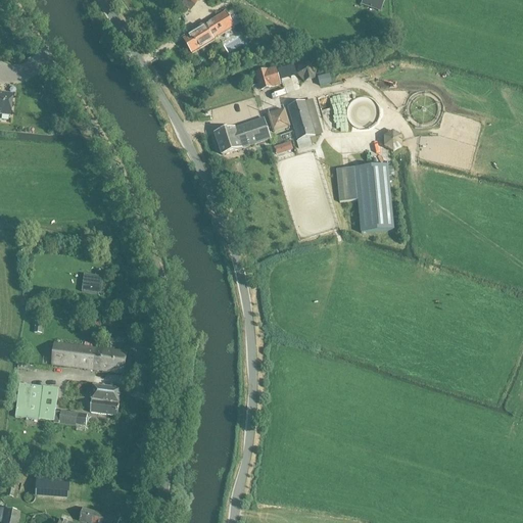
[(365,0),(363,7),(382,14),(385,5),(386,0),(365,0)]
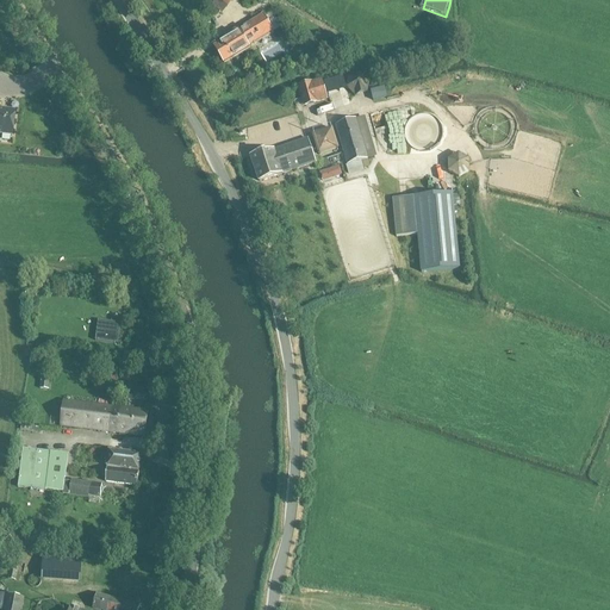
[(238,27),(223,37),(224,41),(213,47),(223,63),(249,48),(248,47),(273,31),(263,14),(238,30),(238,27)]
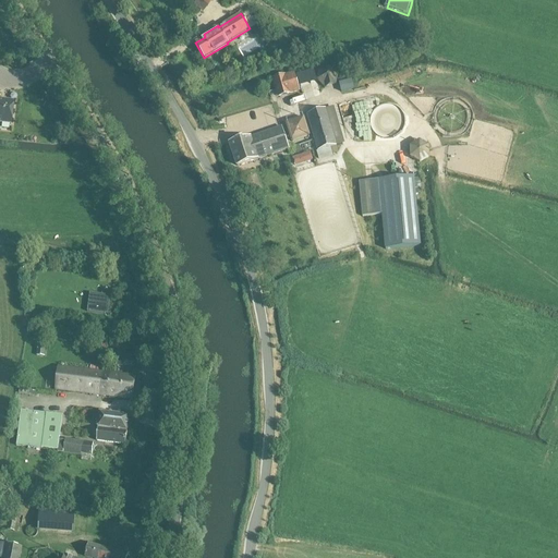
[(319,67),(319,84),(338,85),(339,68),(319,67)]
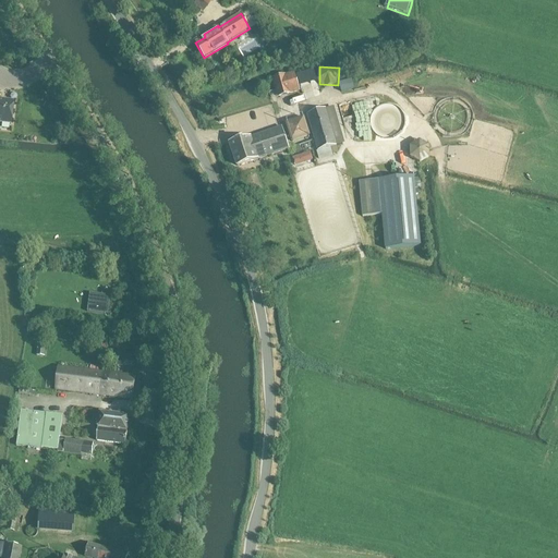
[(315,69),(298,73),(301,85),(318,81),(315,69)]
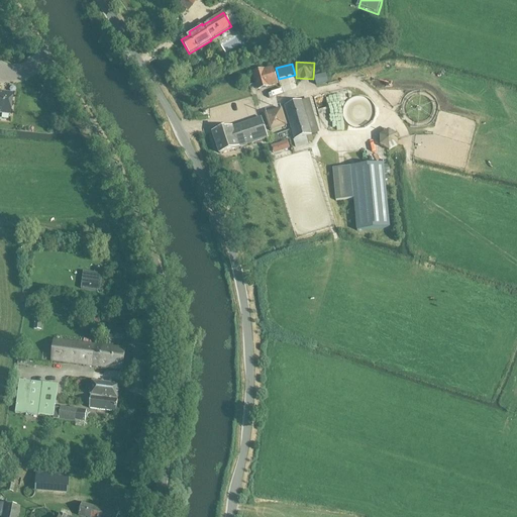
[(257,90),(277,85),(272,69),(253,74),(257,90)]
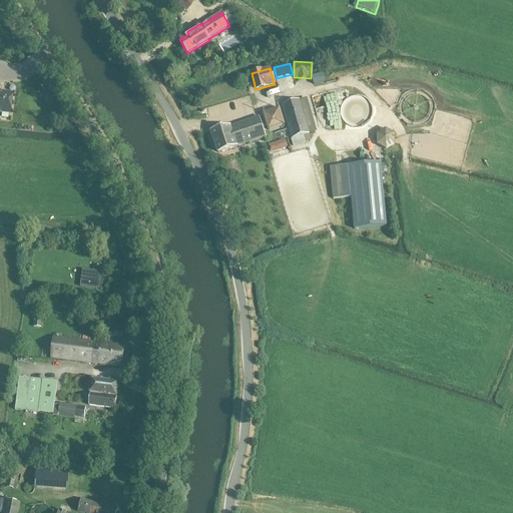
[(314,84),(325,82),(323,75),(312,77),(314,84)]
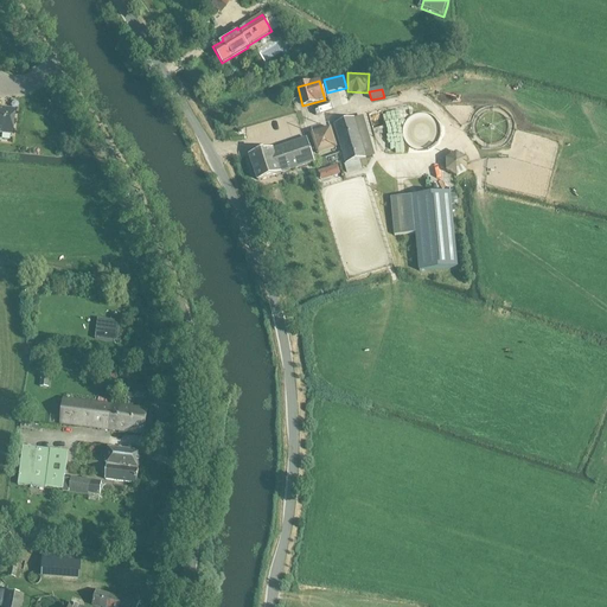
[(0,133),(12,135),(14,110),(0,108),(0,133)]
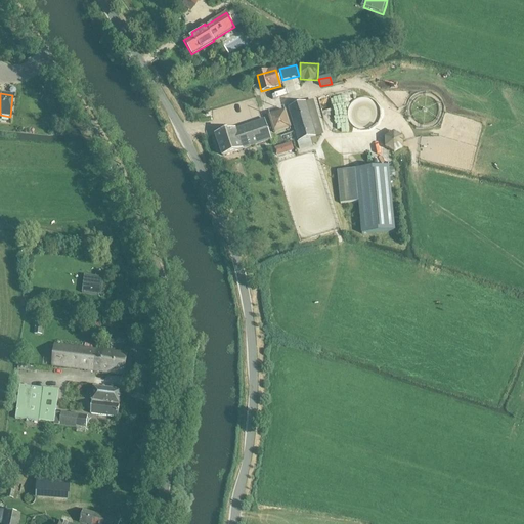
[(336,115),(345,113),(341,98),(332,101),(336,115)]
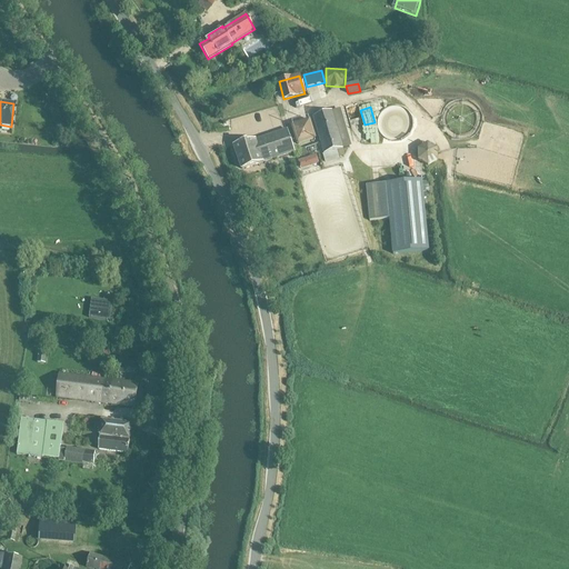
[(340,142),(347,140),(339,110),(313,118),(323,155),(342,149),(340,142)]
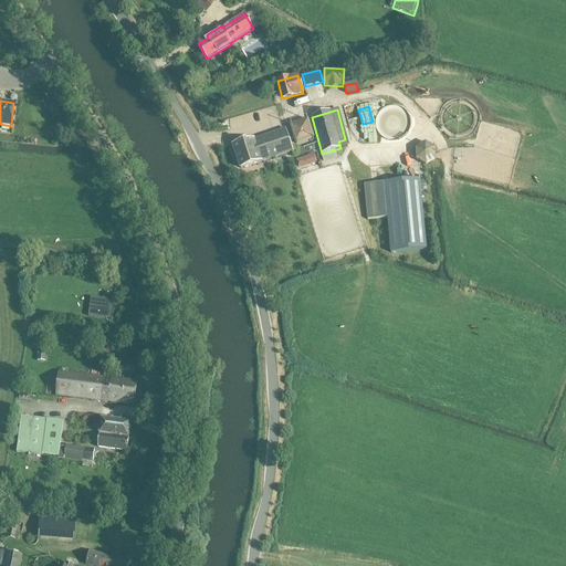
[(291,125),(297,144),(315,137),(308,118),(291,125)]
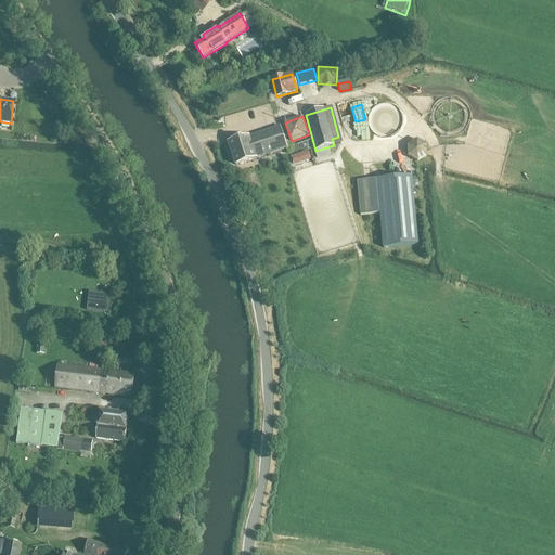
[(235,165),(287,149),(280,127),(241,140),(240,139),(228,142),(235,165)]
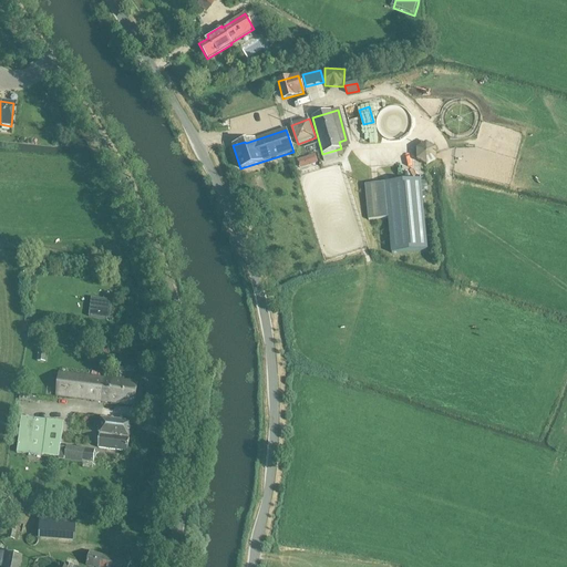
[(426,140),(414,155),(429,165),(440,151),(426,140)]
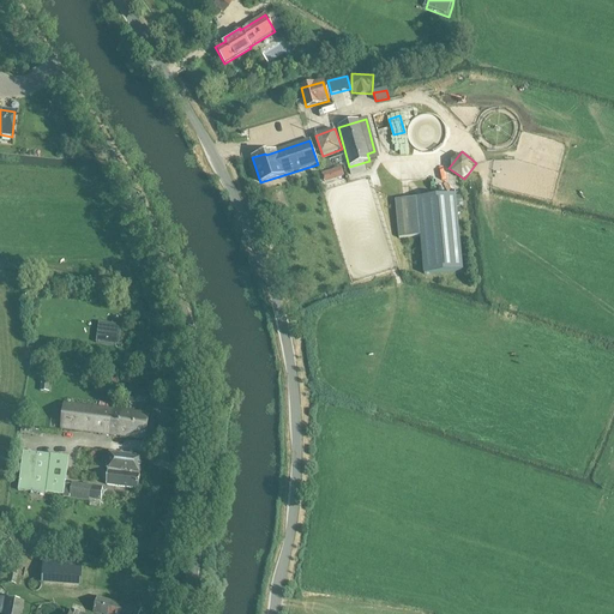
[(423,275),(462,271),(455,194),(396,200),(399,239),(420,236),(423,275)]
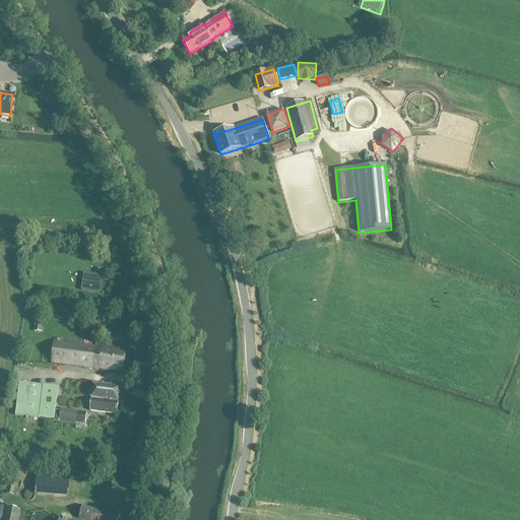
[(83,273),(83,290),(103,291),(103,273),(83,273)]
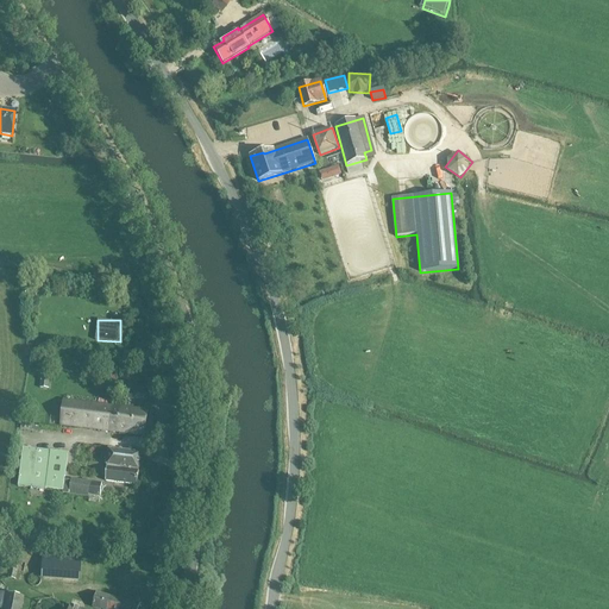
[(108,432),(112,406),(66,401),(61,426),(108,432)]
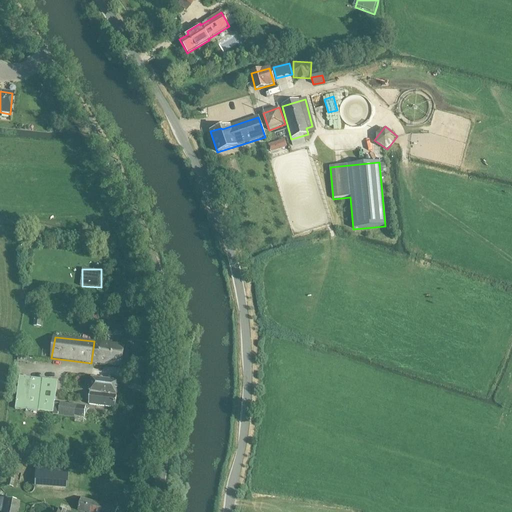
[(94,341),(91,363),(121,366),(123,345),(94,341)]
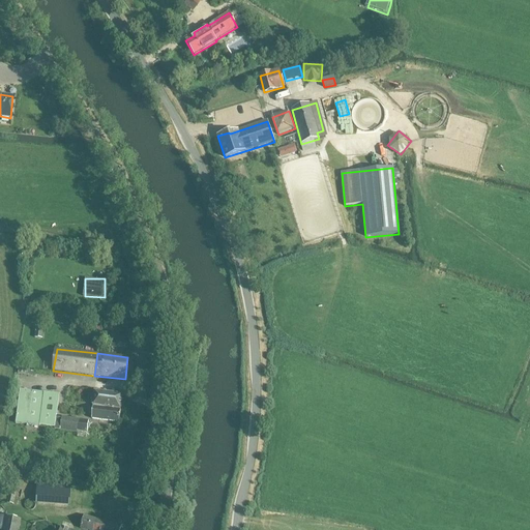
[(40,427),(40,425),(55,428),(57,418),(60,394),(21,389),(17,423),(40,427)]
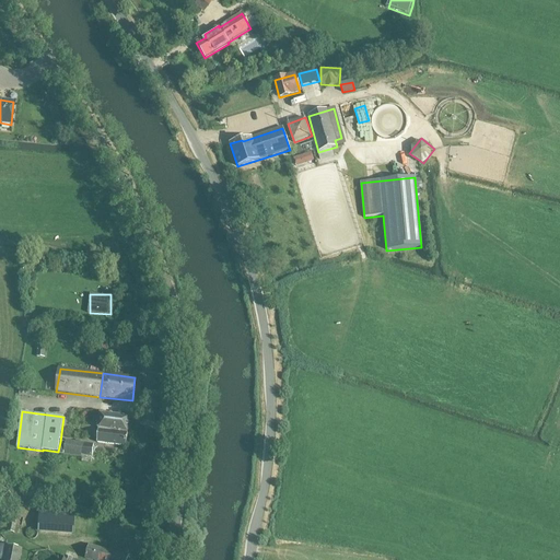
[(126,446),(129,418),(101,415),(97,442),(126,446)]
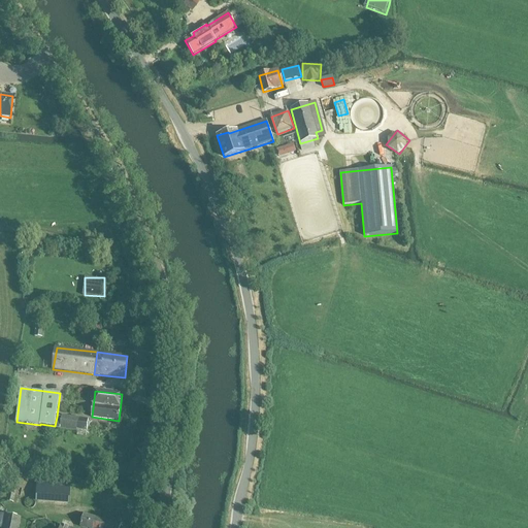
[(62,416),(62,418),(60,429),(77,431),(77,429),(87,430),(89,420),(62,416)]
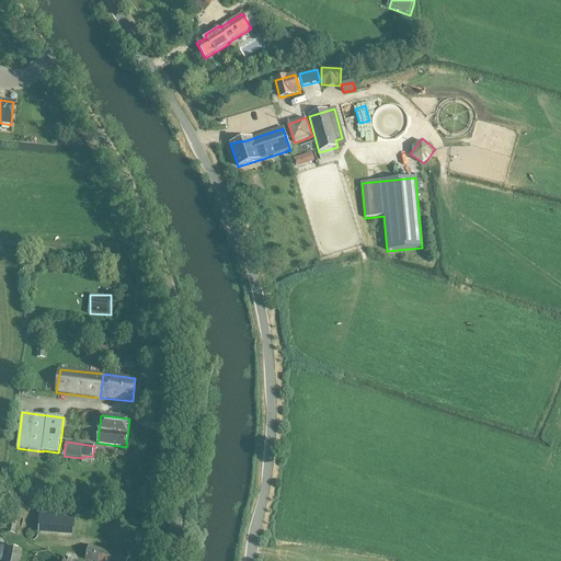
[(75,534),(76,516),(41,513),(38,531),(75,534)]
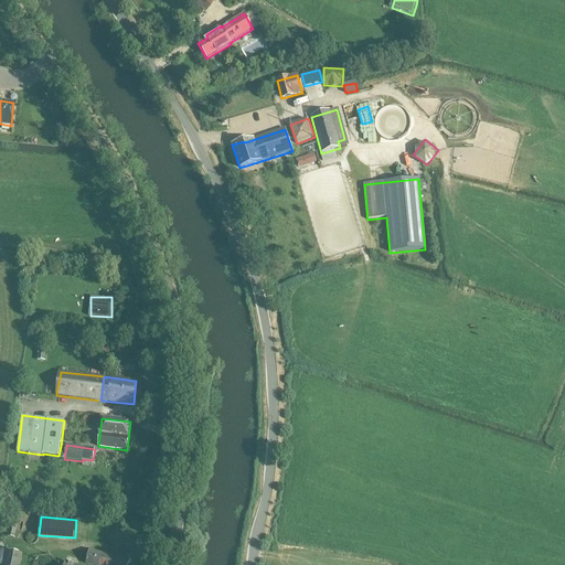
[(85,564),(128,564),(130,562),(89,551),(85,564)]
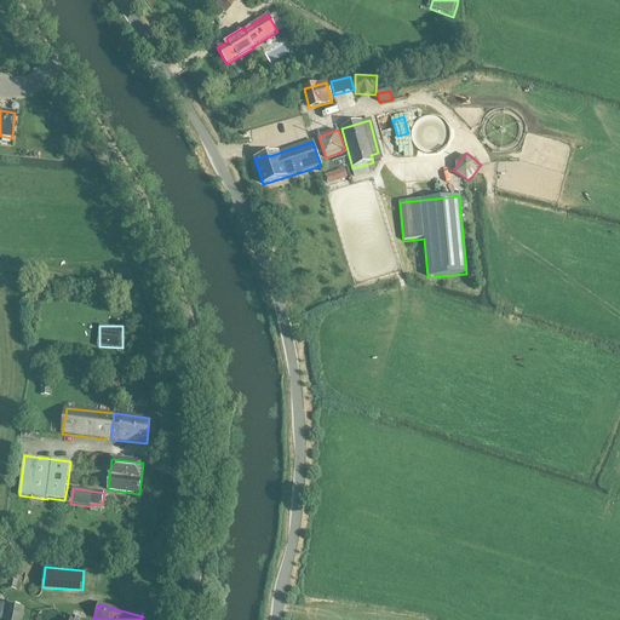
[(22,619),(24,609),(9,606),(5,619),(22,619)]
